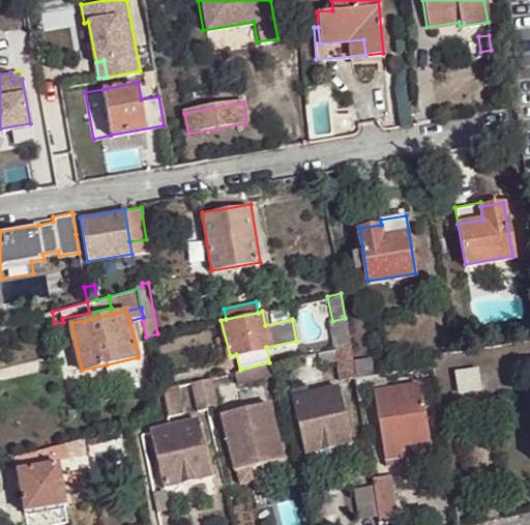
[(52,312),(37,315),(40,327),(55,323),(52,312)]
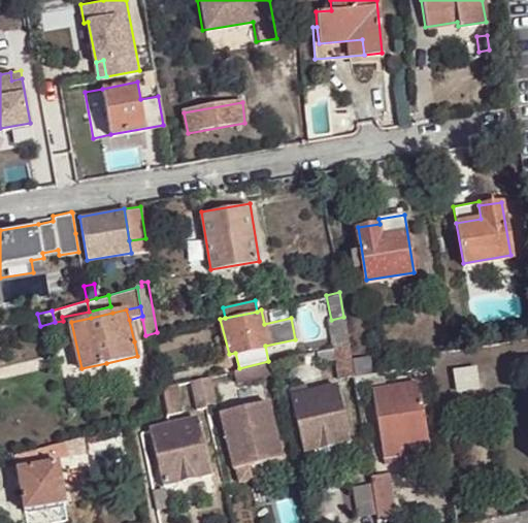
[(145,338),(145,335),(142,319),(142,316),(129,320),(134,341),(145,338)]
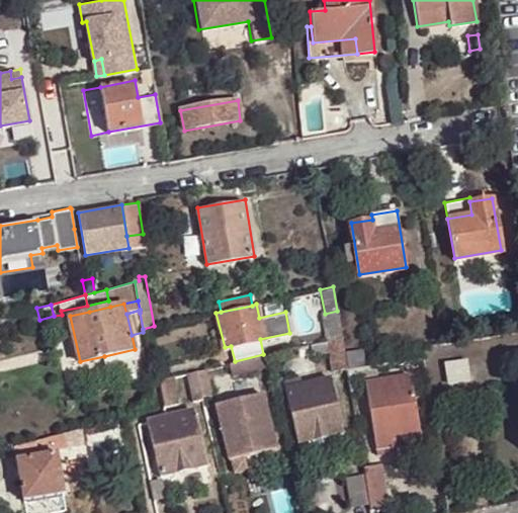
[(328,339),(341,337),(337,311),(325,314),(322,315),(328,339)]
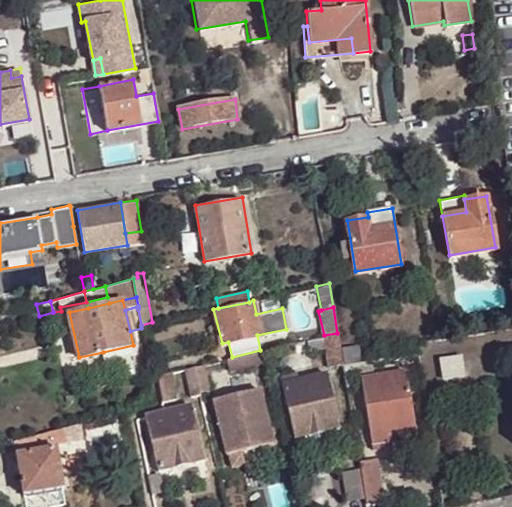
[(330,366),(342,364),(340,348),(337,333),(324,335),(326,346),(330,366)]
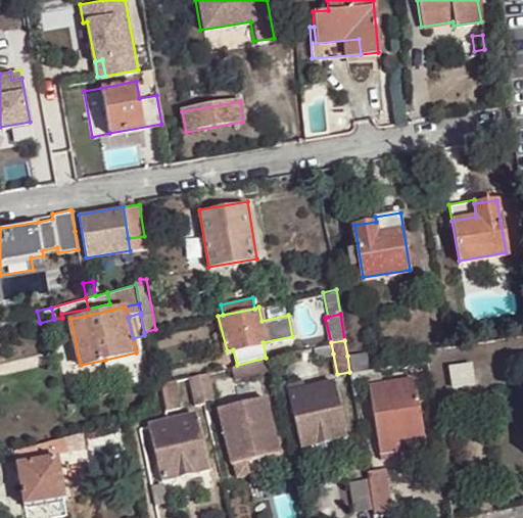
[(333,354),(331,342),(315,346),(317,357),(333,354)]
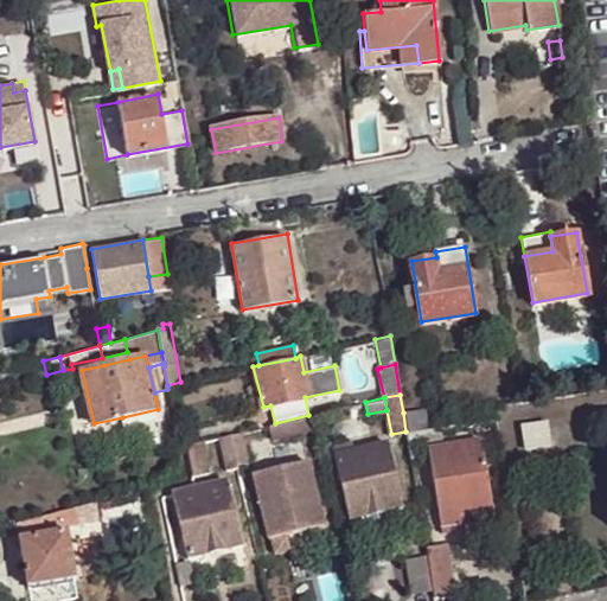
[(158,409),(122,417),(126,429),(160,421),(158,409)]
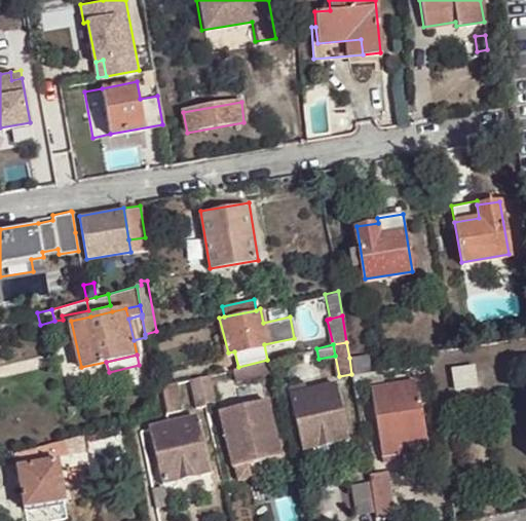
[(349,358),(351,374),(365,372),(369,372),(366,355),(349,358)]
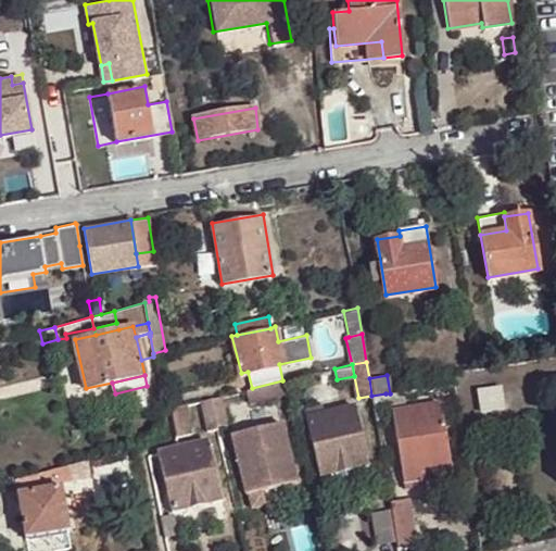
[(288,391),(285,380),(282,380),(252,388),(247,388),(249,397),(249,400),(288,391)]
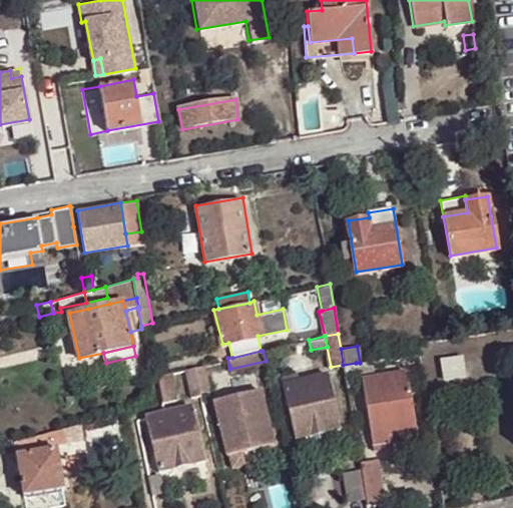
[(466,375),(463,356),(443,358),(447,377),(466,375)]
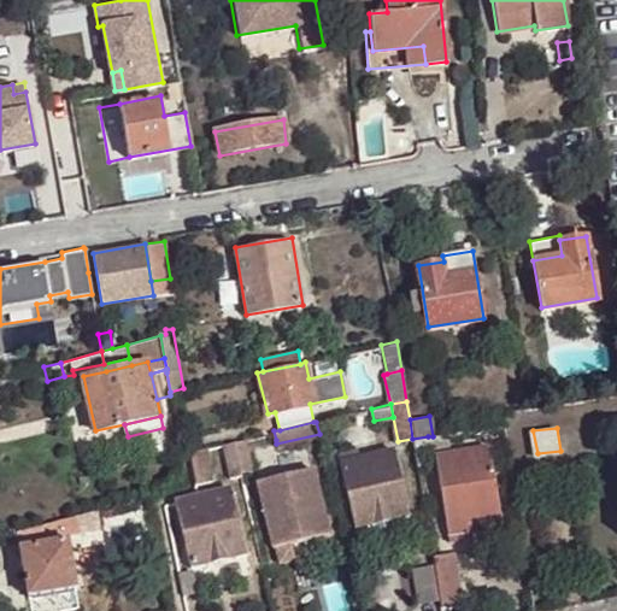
[(276,440),(274,430),(245,438),(247,446),(276,440)]
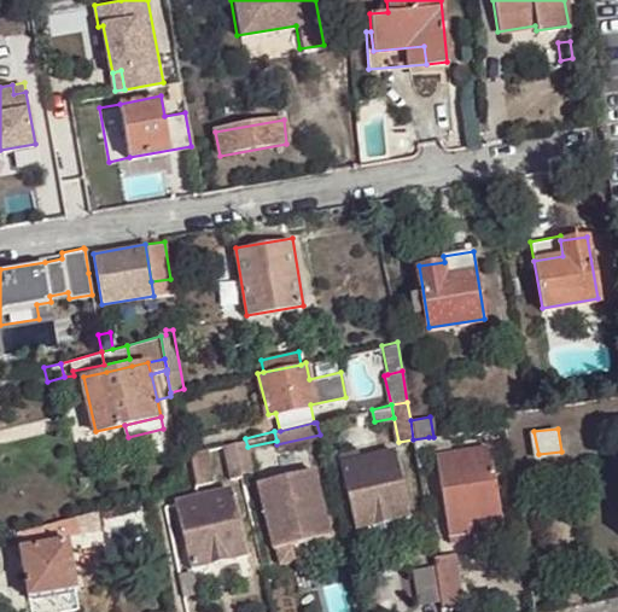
[(413,439),(415,449),(430,446),(429,437),(413,439)]
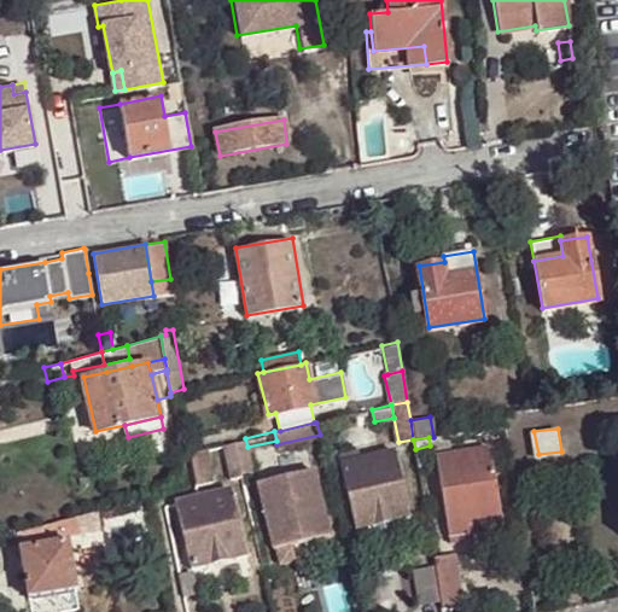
[(248,447),(245,438),(233,441),(239,460),(240,471),(252,468),(248,447)]
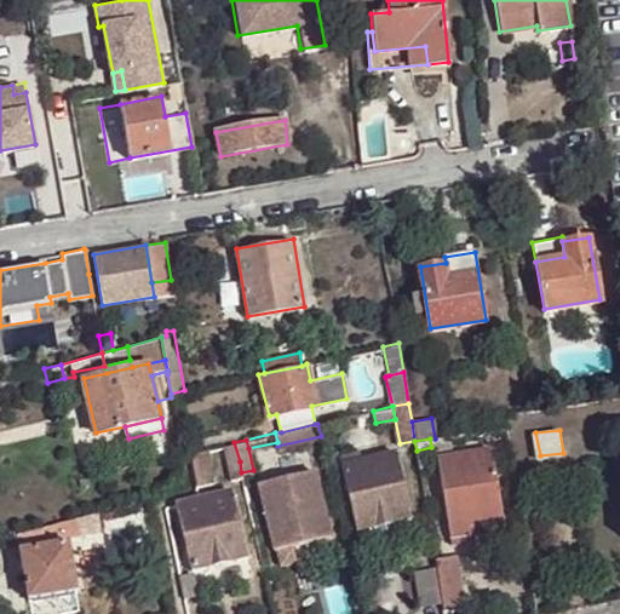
[(240,462),(234,442),(224,443),(229,464),(240,462)]
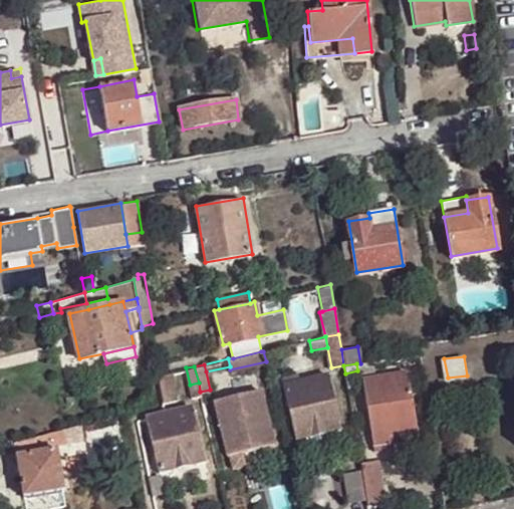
[(389,432),(419,427),(408,370),(362,377),(372,443),(391,440),(389,432)]
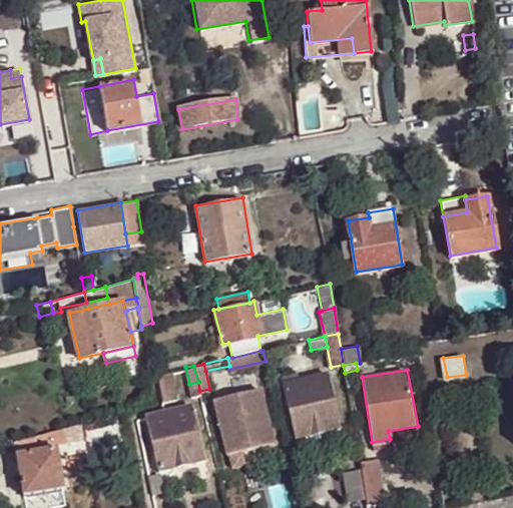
[(172,397),(166,372),(158,374),(162,399),(172,397)]
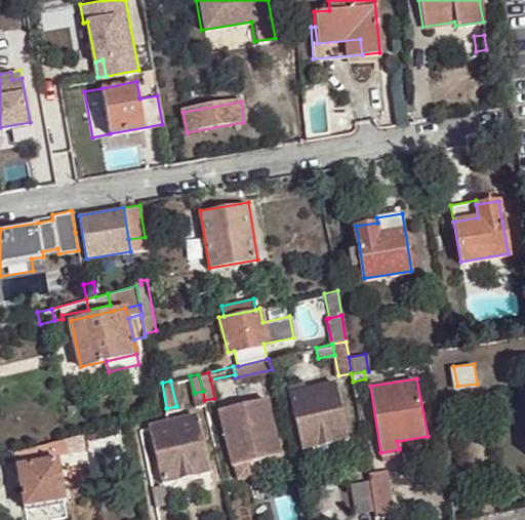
[(348,437),(335,382),(289,392),(303,447),(348,437)]
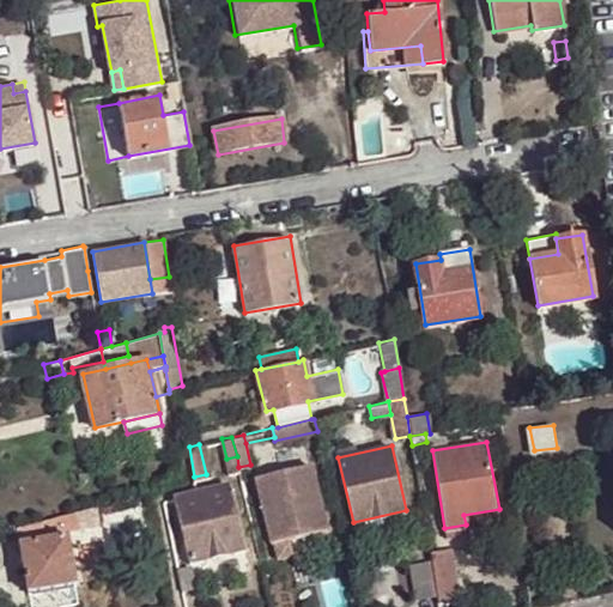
[(289,538),(323,529),(327,529),(310,465),(256,478),(272,542),(274,541),(289,538)]
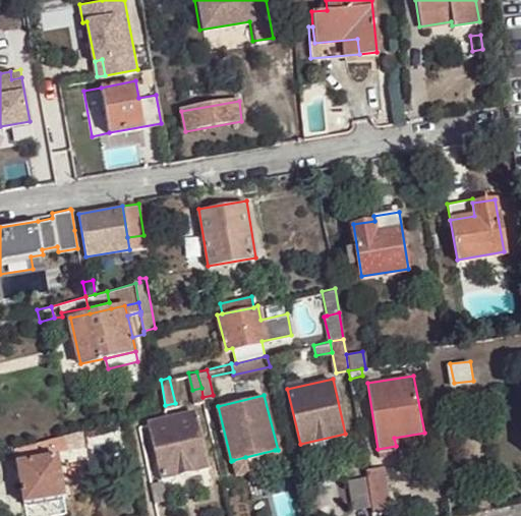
[(194,410),(167,417),(148,422),(149,423),(161,478),(208,466),(194,410)]
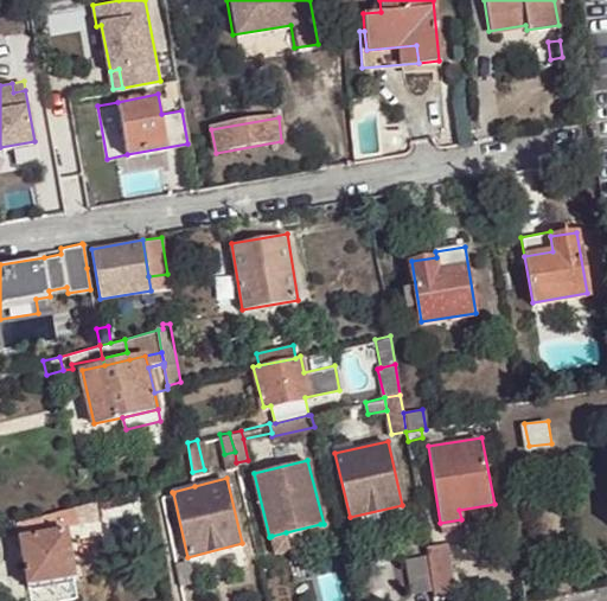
[(75,504),(62,507),(65,520),(77,517),(75,504)]
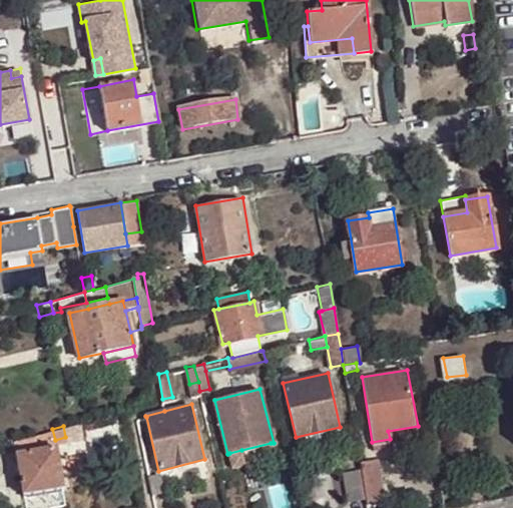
[(419,435),(418,426),(388,431),(390,439),(390,440),(419,435)]
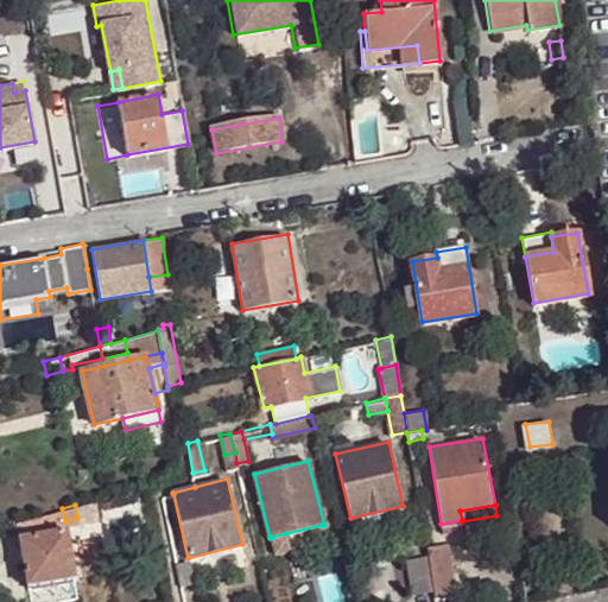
[(62,508),(29,517),(32,530),(65,521),(62,508)]
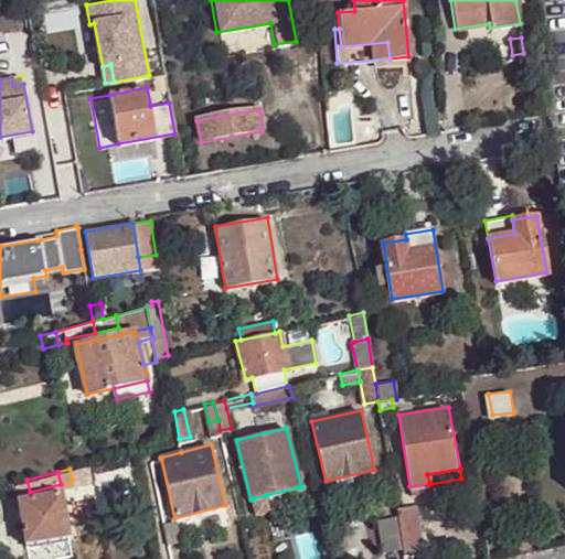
[(27,480),(14,483),(18,495),(30,492),(27,480)]
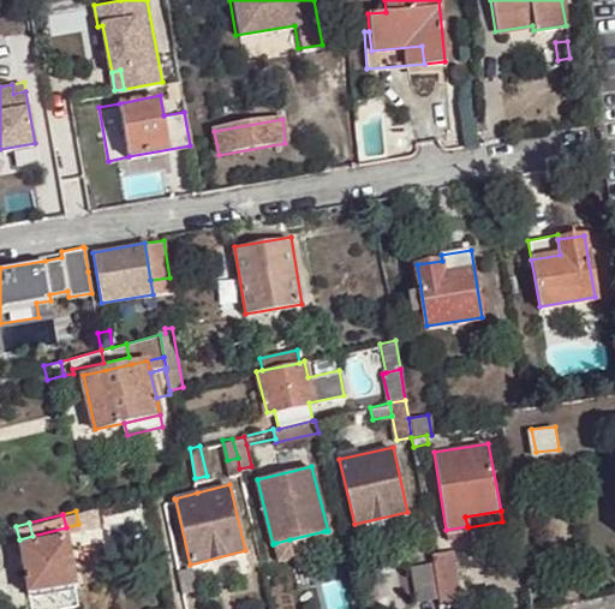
[(324,531),(290,539),(294,554),(328,545),(324,531)]
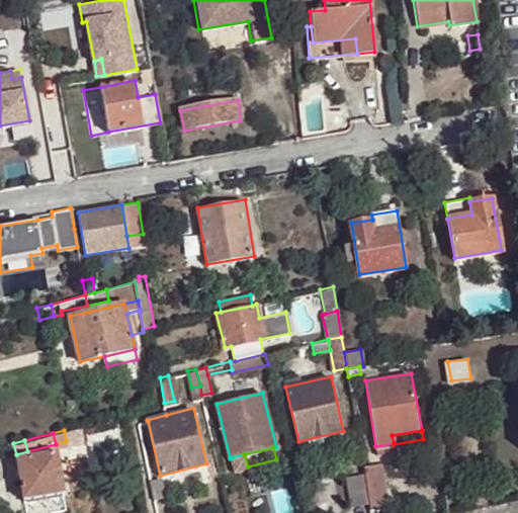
[(63,494),(57,451),(16,458),(23,500),(63,494)]
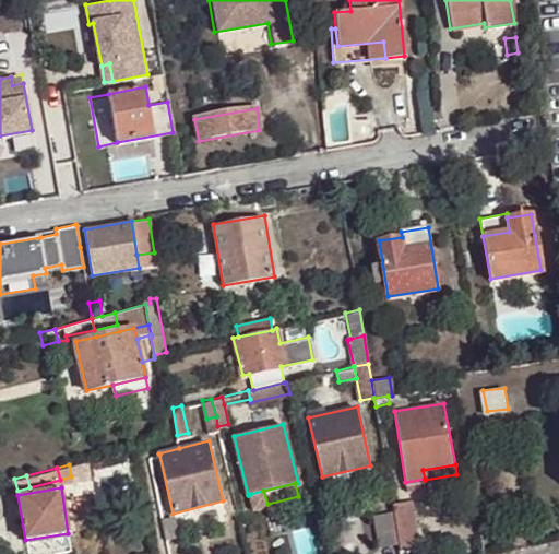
[(263,491),(250,494),(253,508),(268,504),(263,491)]
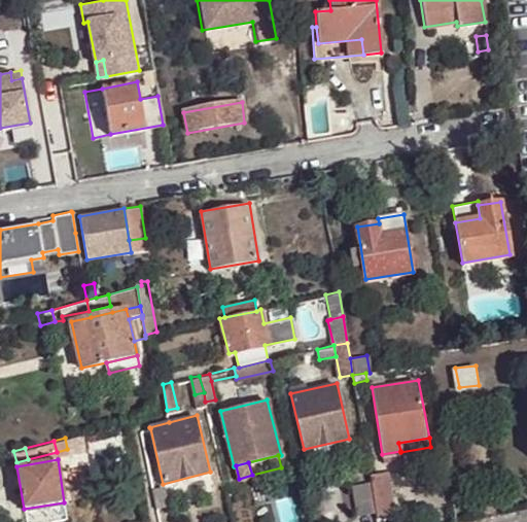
[(371,482),(375,510),(392,508),(387,471),(385,470),(370,473),(371,482)]
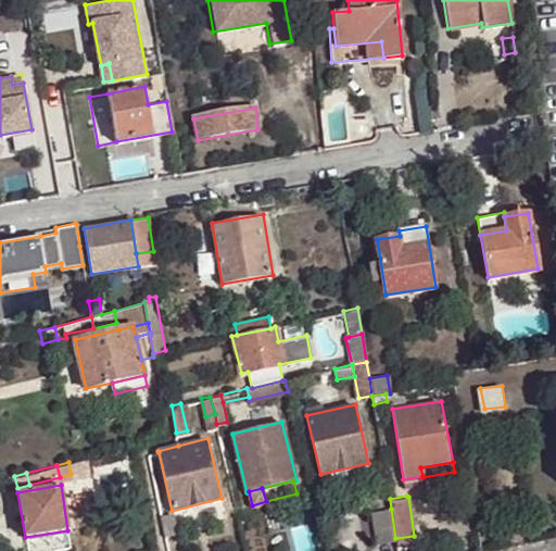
[(376,541),(395,538),(391,509),(371,512),(376,541)]
